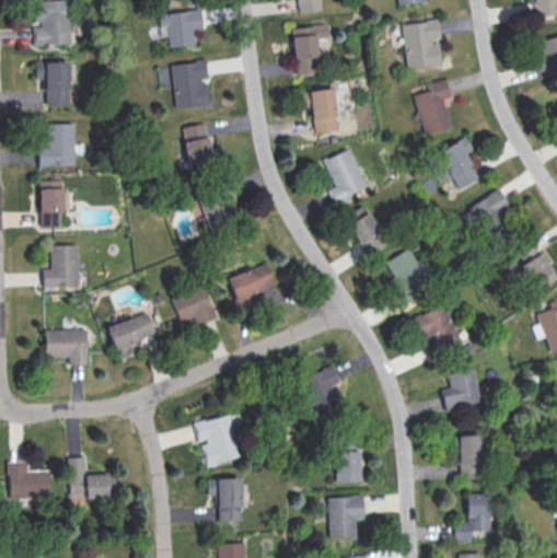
[(45,44),(69,43),(67,2),(35,3),(36,19),(44,19),(45,44)]
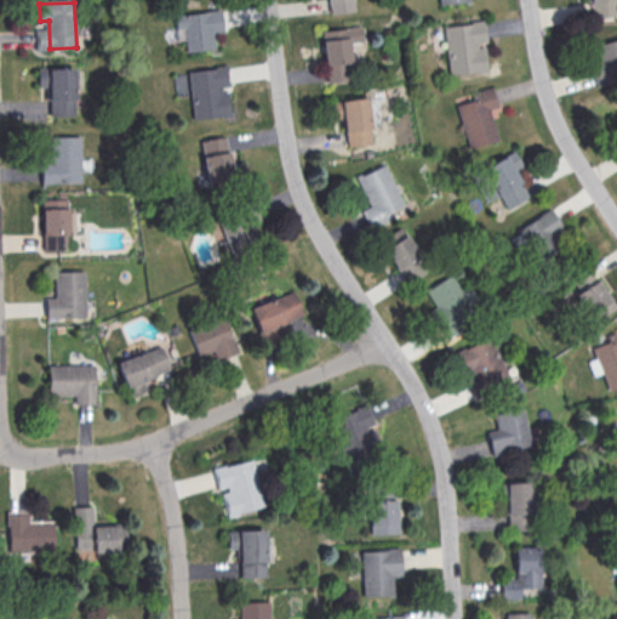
[(189,52),(218,51),(217,33),(226,33),(224,13),(178,15),(180,43),(188,41),(189,52)]
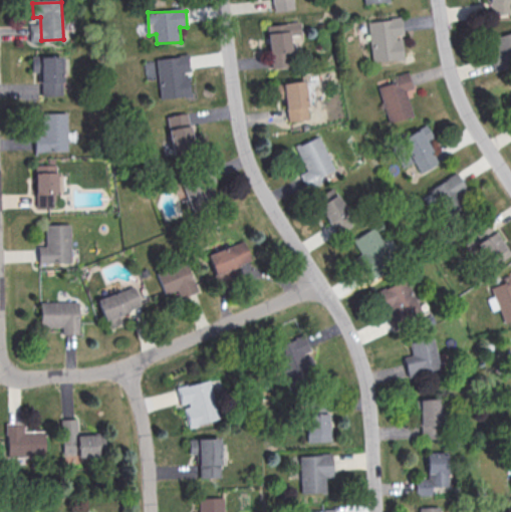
[(374,64),(407,60),(405,38),(406,37),(404,19),(370,22),(374,64)]
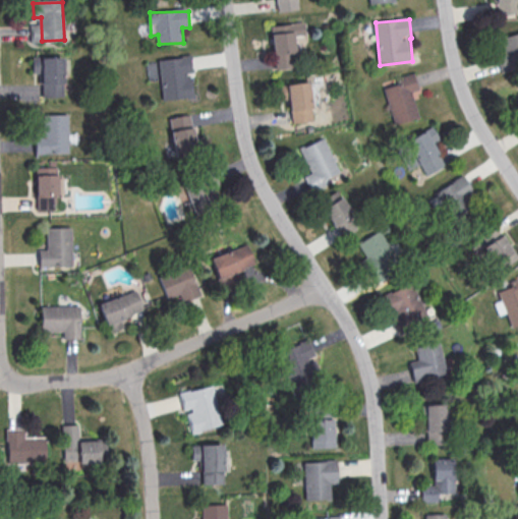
[(307,36),(306,23),(274,27),(274,35),(278,71),(298,68),(295,37),(307,36)]
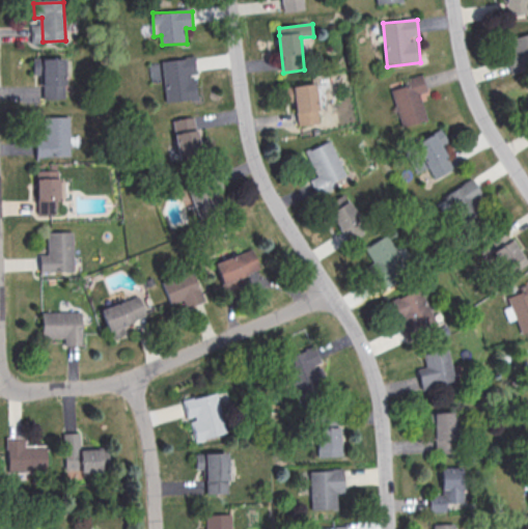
[(511,40),(527,35),(527,71),(512,76),(505,55),(515,53),(511,40)]
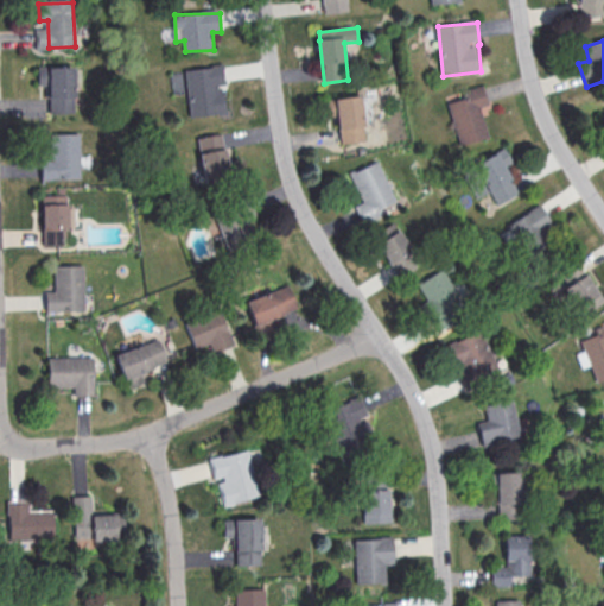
[(186,70),(192,119),(228,114),(224,87),(227,87),(224,67),(186,70)]
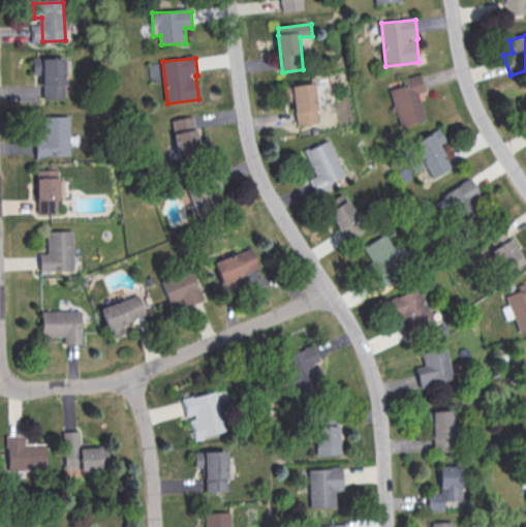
[(43,99),(65,98),(64,60),(34,61),(34,75),(42,75),(43,99)]
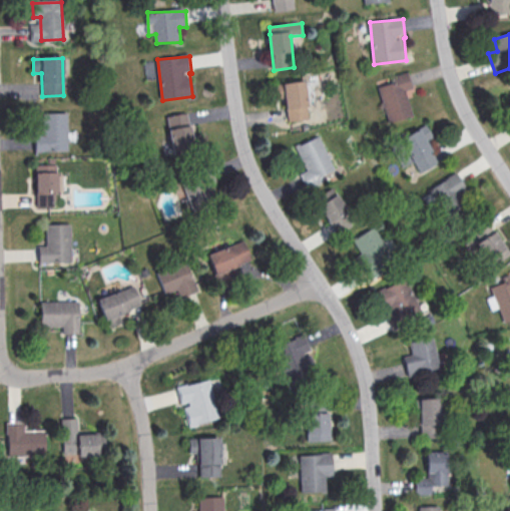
[(379,88),(390,124),(413,117),(406,93),(414,91),(409,74),(393,79),(394,84),(379,88)]
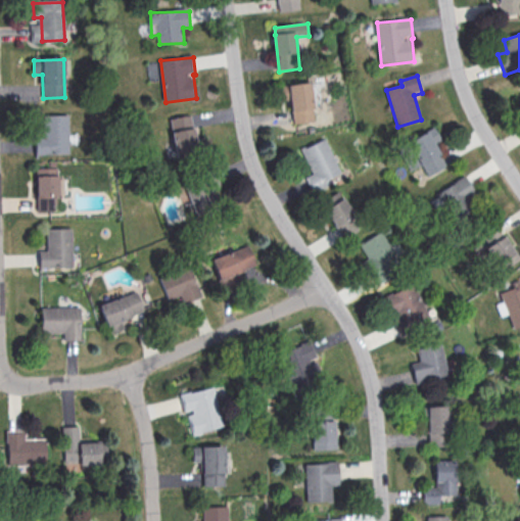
[(290,86),(294,126),(316,123),(312,84),(290,86)]
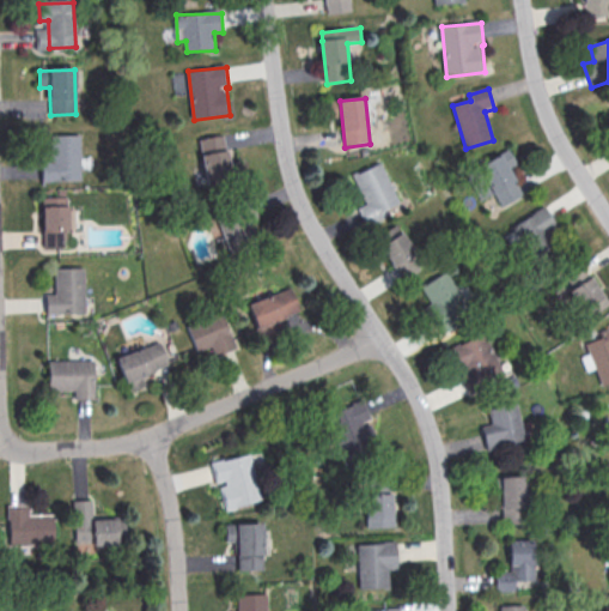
[(52,137),(80,135),(81,181),(43,182),(43,164),(53,164),(52,137)]
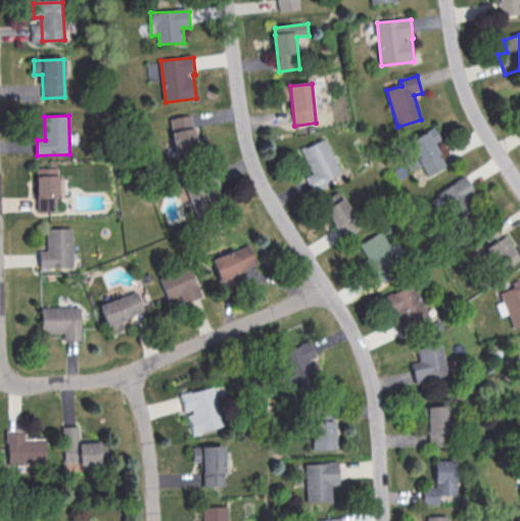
[(171,120),(178,159),(198,155),(197,148),(206,147),(204,138),(197,139),(192,115),(171,120)]
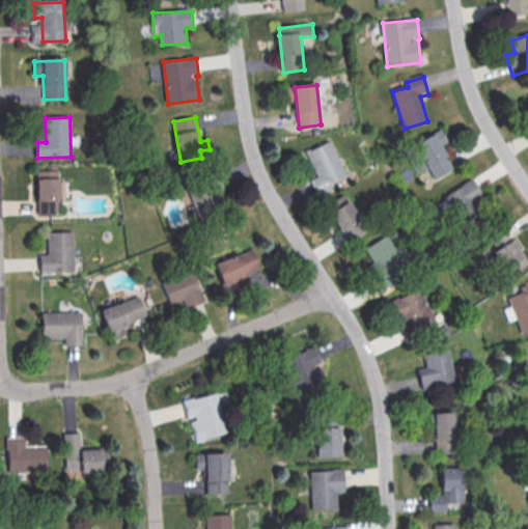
[(421,173),(429,168),(437,181),(455,170),(442,146),(449,142),(443,130),(409,149),(421,173)]
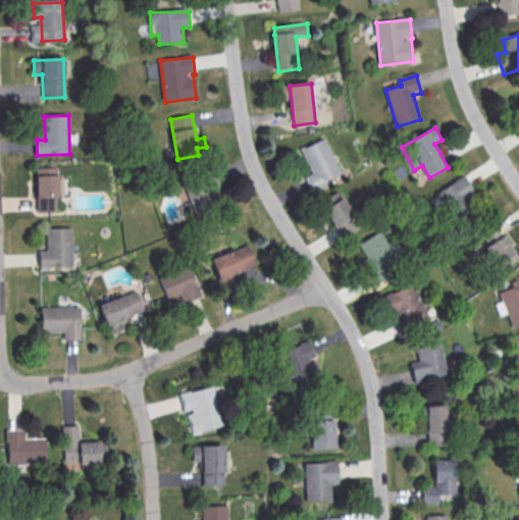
[(315,194),(332,186),(329,179),(343,173),(326,139),(302,150),(313,174),(307,177),(315,194)]
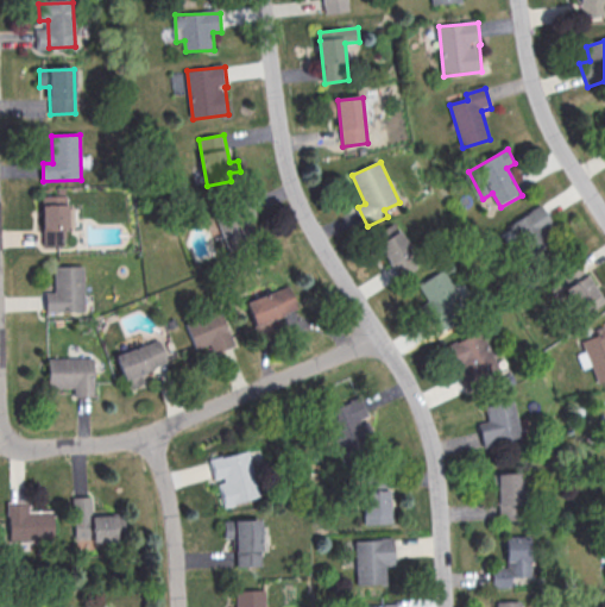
[(69,231),(68,196),(44,198),(45,246),(64,246),(64,231),(69,231)]
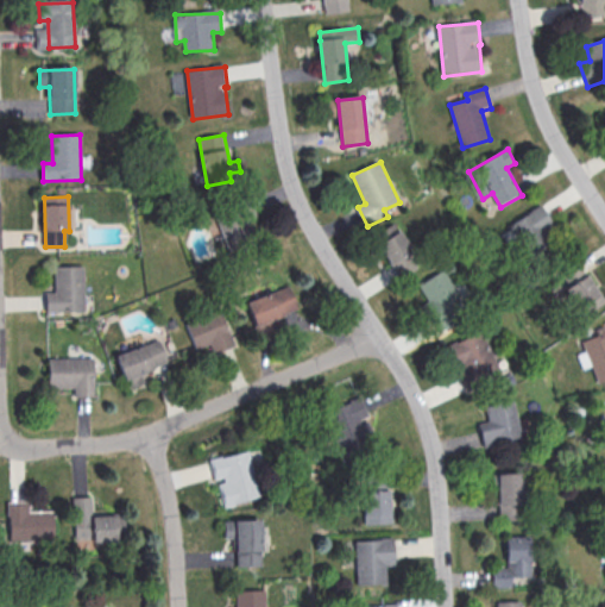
[(552,243),(546,236),(558,226),(543,206),(504,233),(524,262),(552,243)]
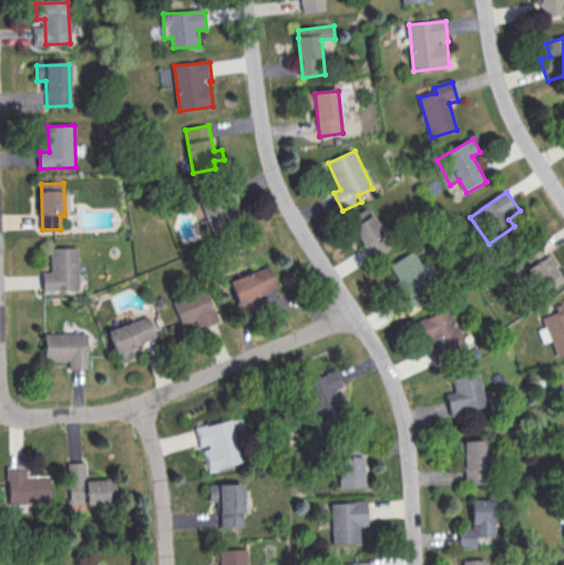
[(232,224),(228,202),(205,205),(208,227),(232,224)]
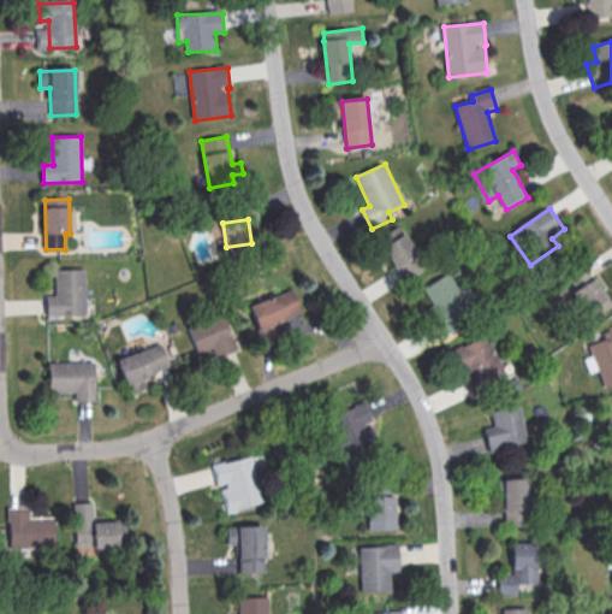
[(425,275),(410,235),(386,244),(402,283),(425,275)]
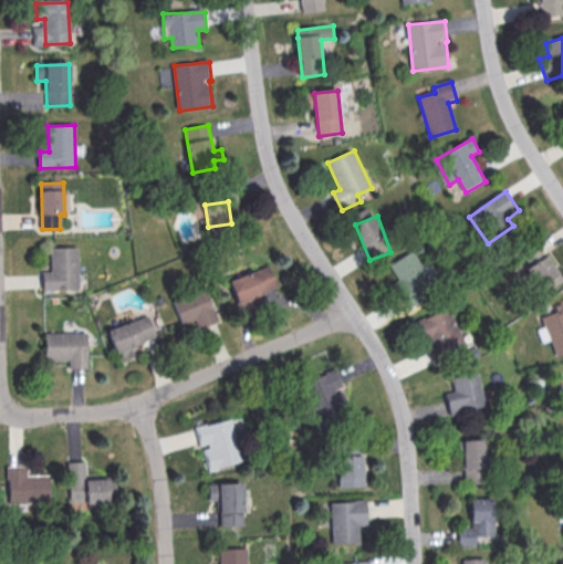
[(542,293),(562,284),(562,282),(544,244),(524,254),(542,293)]
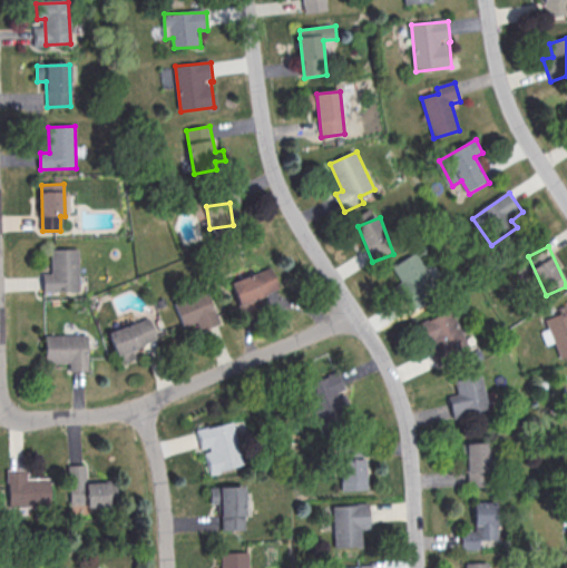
[(51,251),(78,250),(80,292),(45,293),(44,276),(52,276),(51,251)]
